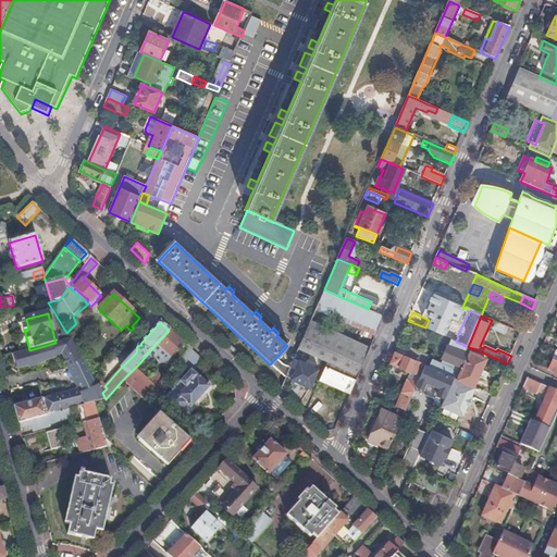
[(298,350),(327,363),(330,357),(360,370),(370,347),(310,322),(298,350)]
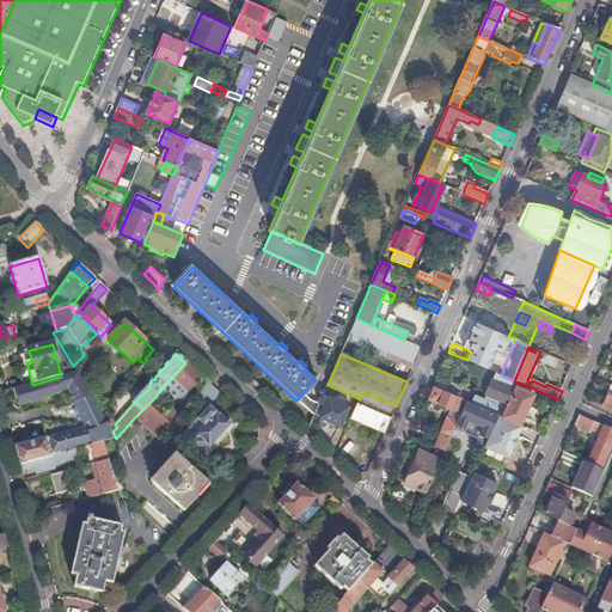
[(185,363),(171,379),(187,393),(202,378),(185,363)]
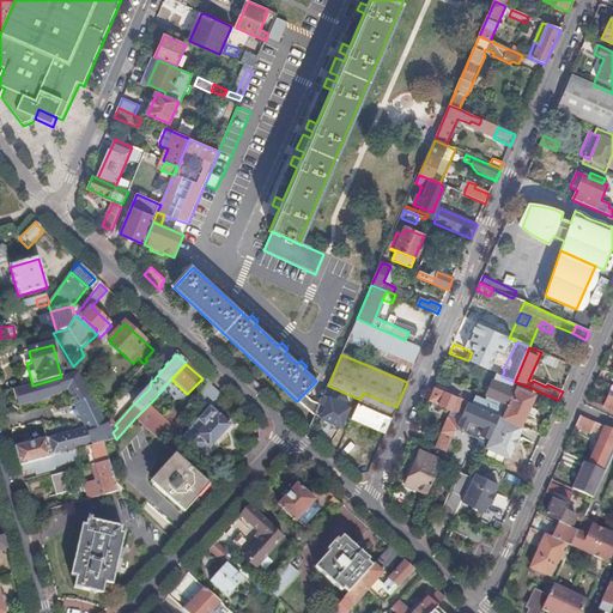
[(13,414),(68,390),(66,388),(83,382),(77,372),(61,377),(32,386),(7,393),(13,414)]
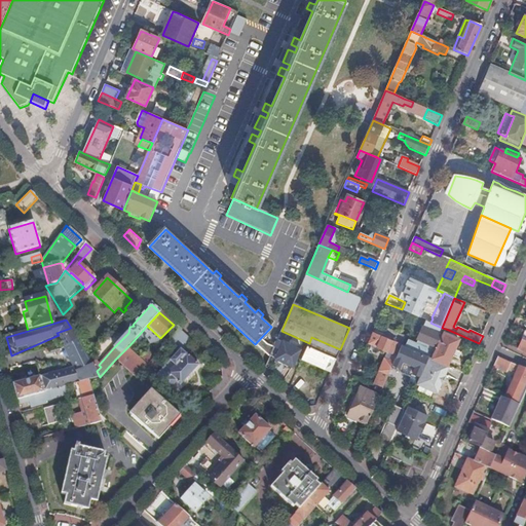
[(417,340),(438,348),(446,329),(442,328),(430,323),(426,321),(417,340)]
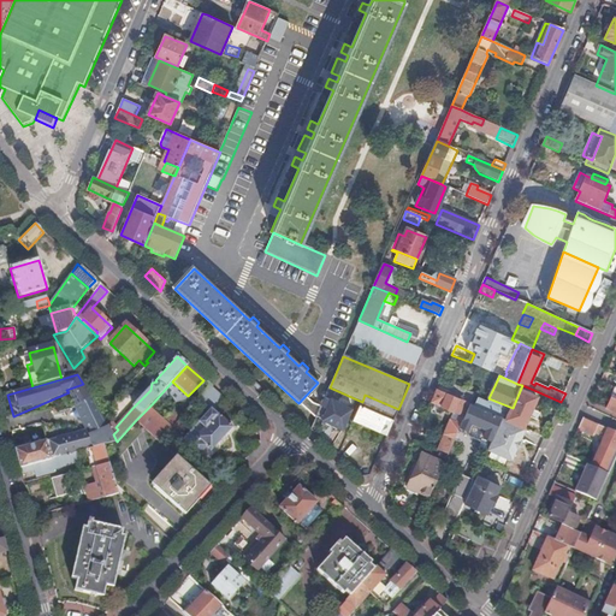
[(507,421),(509,415),(502,412),(503,409),(478,398),(478,397),(440,380),(437,390),(469,404),(469,406),(502,419),(507,421)]
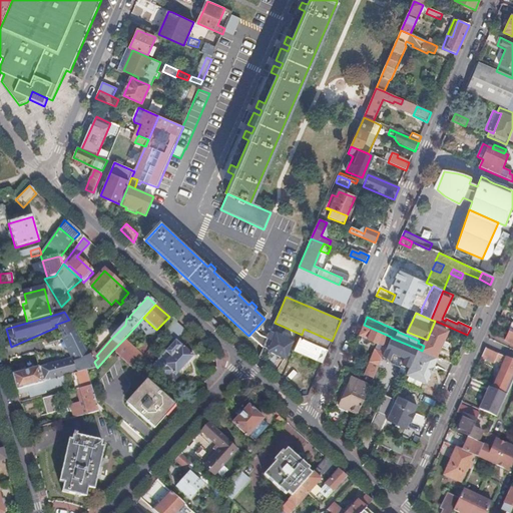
[(72,359),(65,360),(70,375),(71,375),(75,374),(85,371),(97,368),(94,362),(84,346),(69,320),(55,325),(57,327),(63,338),(62,339),(72,359)]
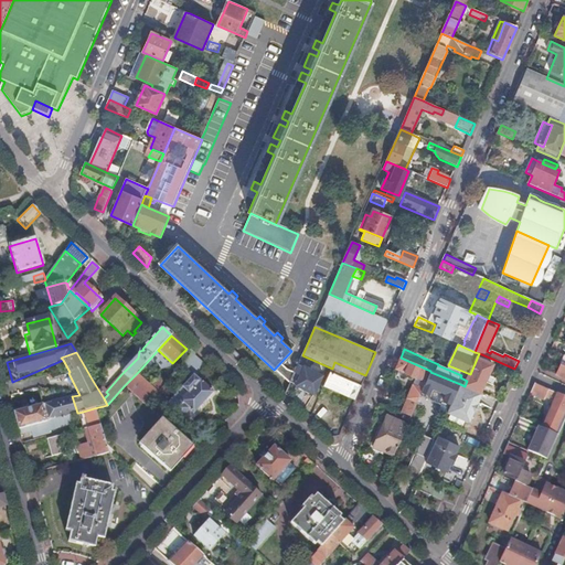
[(465,386),(479,393),(494,360),(479,353),(470,374),(467,381),(465,386)]
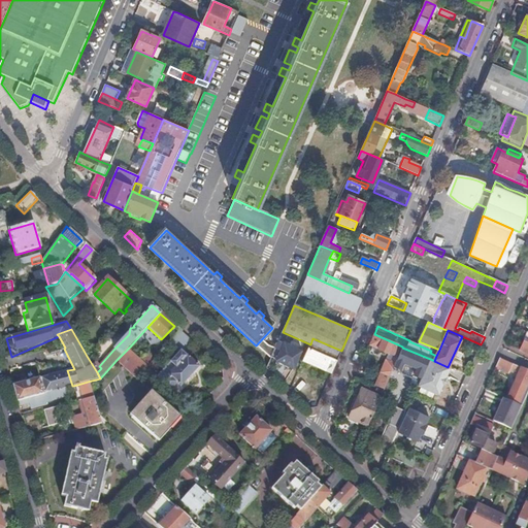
[(180,332),(169,344),(179,355),(164,371),(169,376),(168,376),(180,389),(199,368),(187,357),(186,358),(182,354),(192,342),(180,332)]
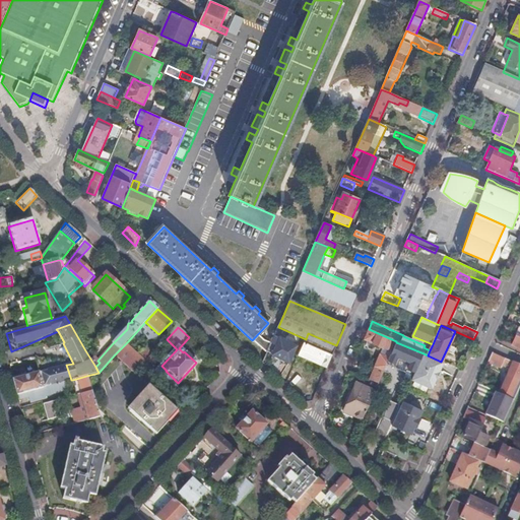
[(364,341),(383,349),(392,353),(396,342),(396,341),(369,329),(364,341)]
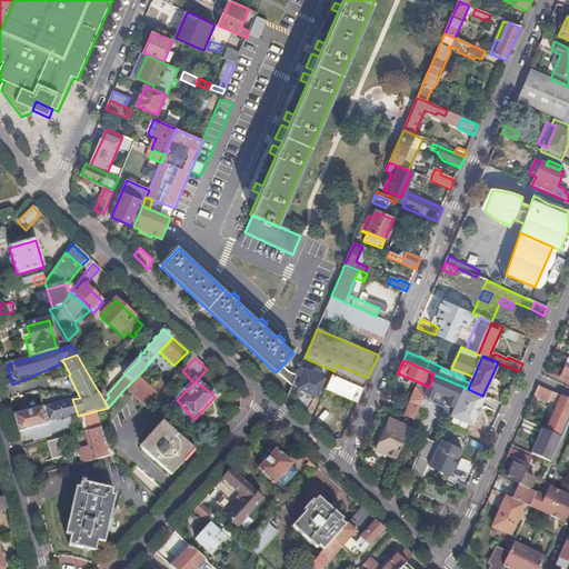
[(366,385),(368,378),(337,365),(335,371),(366,385)]
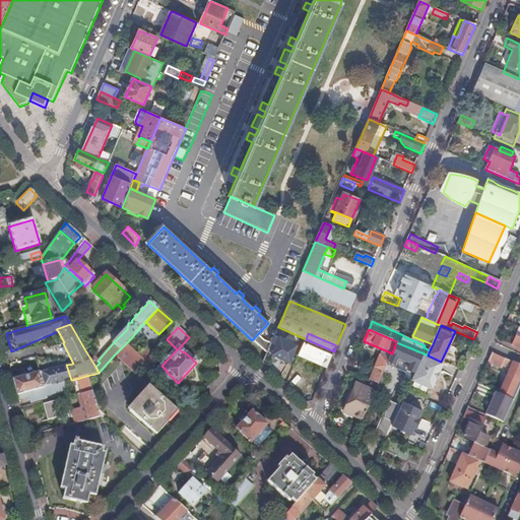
[(279,337),(274,335),(267,351),(272,353),(271,355),(289,364),(298,345),(279,337)]
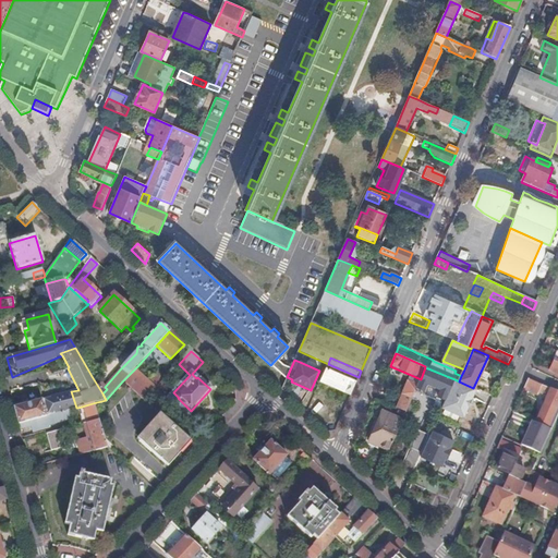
[(328,364),(320,383),(351,395),(359,377),(328,364)]
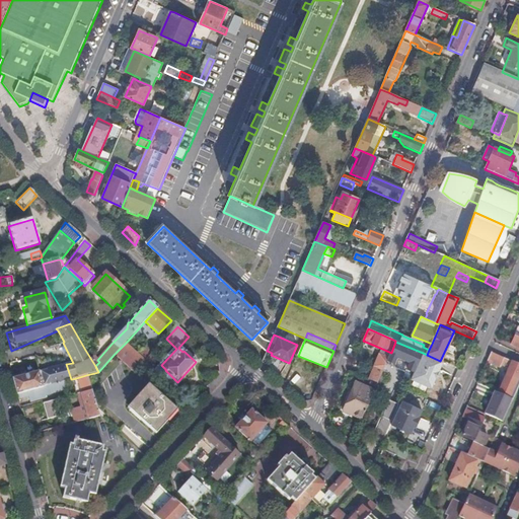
[(141,353),(128,341),(114,355),(135,373),(141,366),(151,356),(158,348),(151,342),(141,353)]
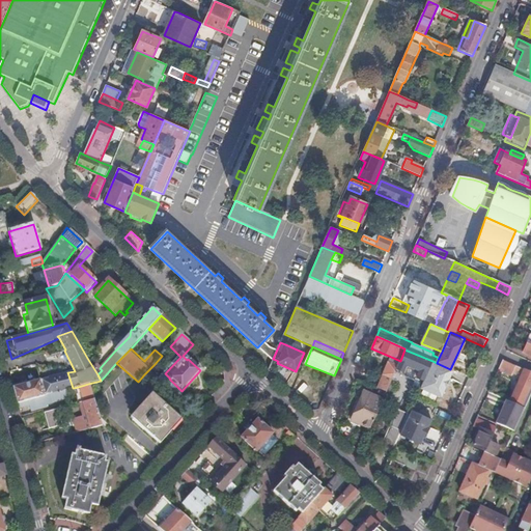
[(423,381),(432,361),(404,350),(400,361),(397,367),(396,369),(402,371),(401,375),(415,382),(417,378),(423,381)]
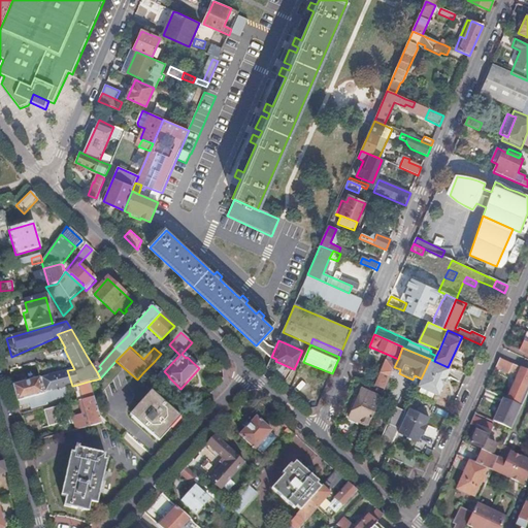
[(389,355),(386,361),(395,365),(398,359),(389,355)]
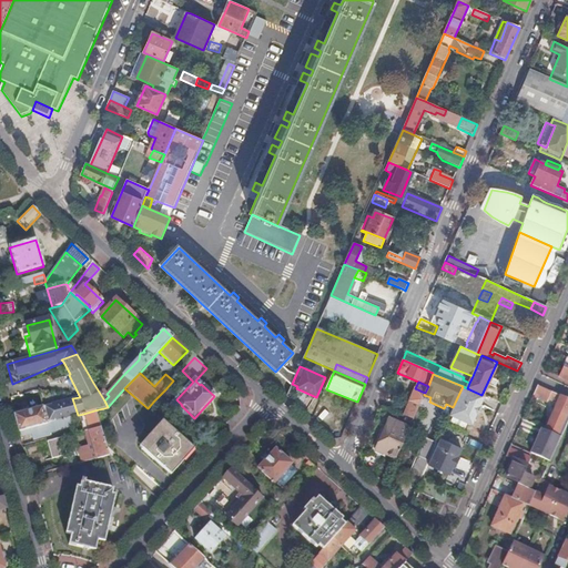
[(452,411),(449,415),(472,425),(476,414),(479,406),(484,396),(482,395),(467,388),(463,386),(453,407),(452,411)]
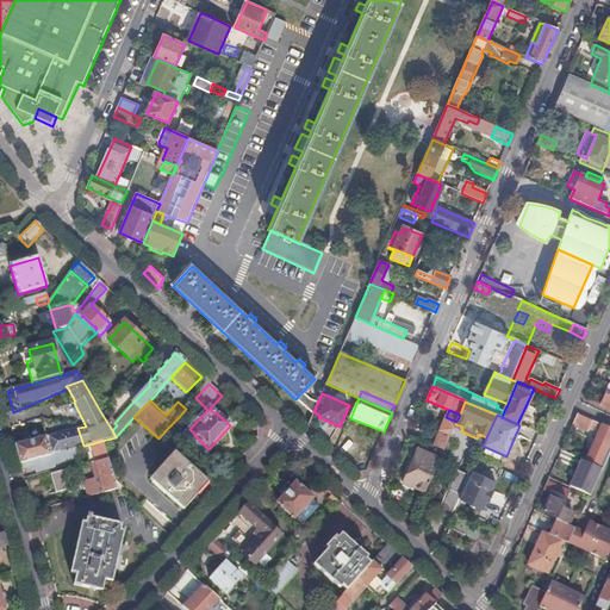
[(601,430),(585,462),(602,471),(609,453),(609,430),(577,416),(572,427),(587,434),(591,427),(601,430)]
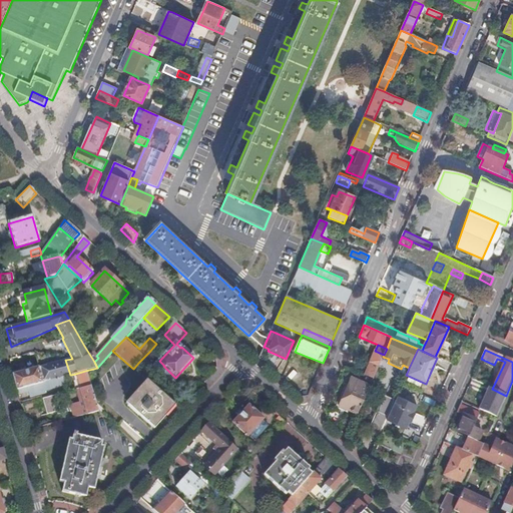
[(370,364),(365,376),(373,380),(382,360),(383,357),(384,355),(375,351),(374,351),(369,363),(370,364)]
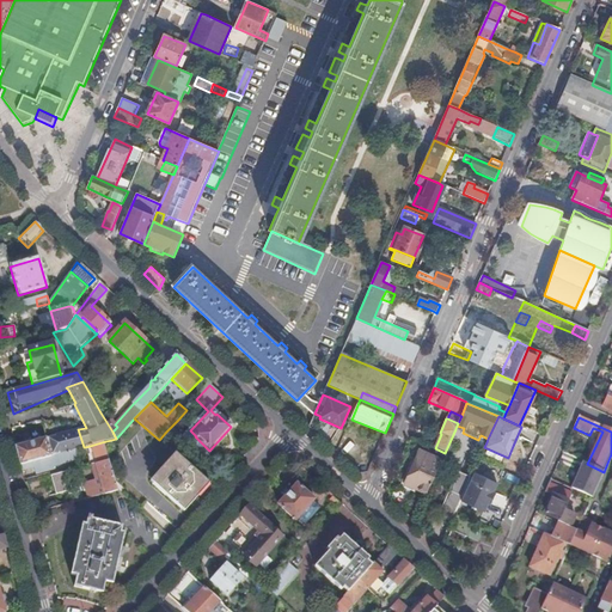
[(178,420),(166,432),(172,436),(183,424),(178,420)]
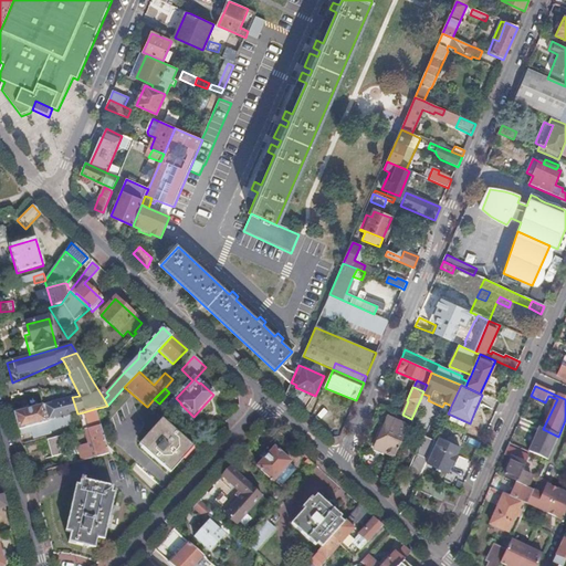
[(77,413),(72,397),(13,415),(19,431),(46,423),(77,413)]
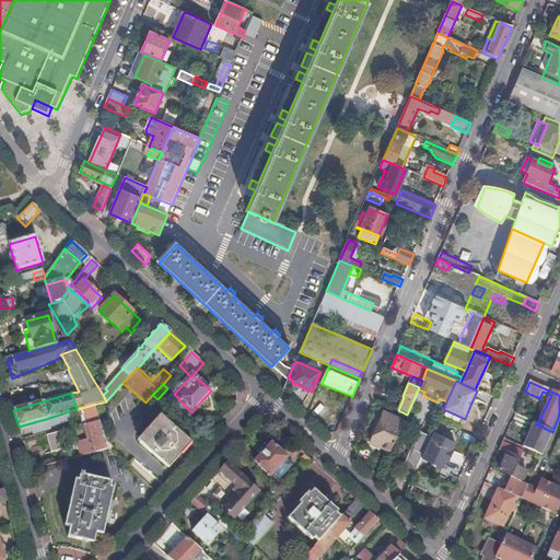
[(93,405),(82,408),(88,424),(97,421),(93,405)]
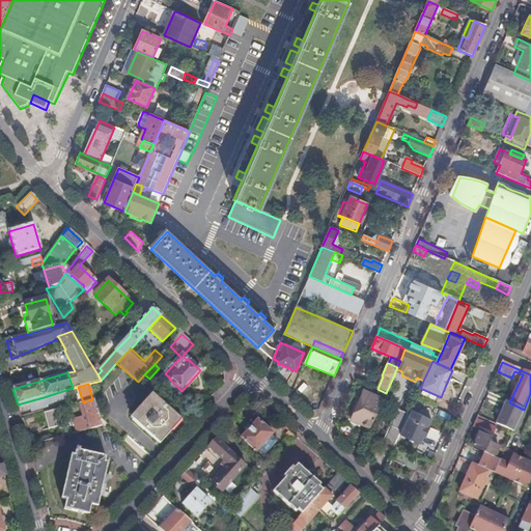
[(75,392),(78,403),(80,403),(83,402),(78,387),(74,388),(75,392)]
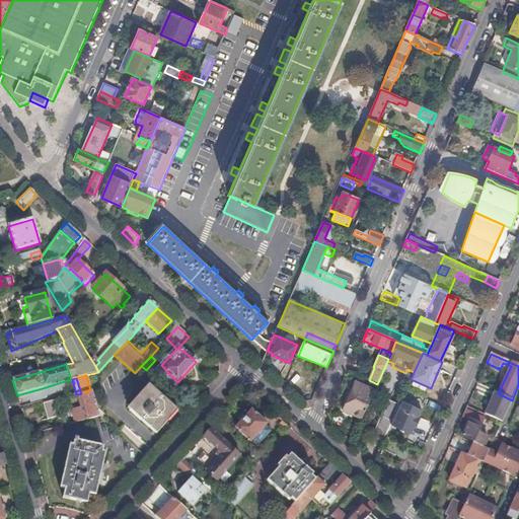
[(71,379),(43,388),(45,396),(62,392),(67,389),(73,383),(72,379),(71,379)]
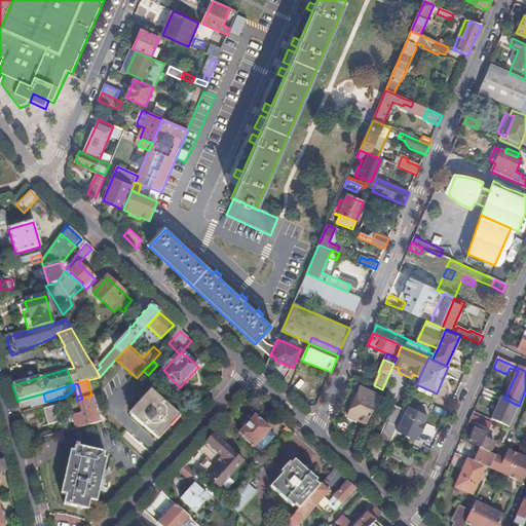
[(355,419),(367,424),(379,396),(360,387),(347,416),(348,416),(355,419)]
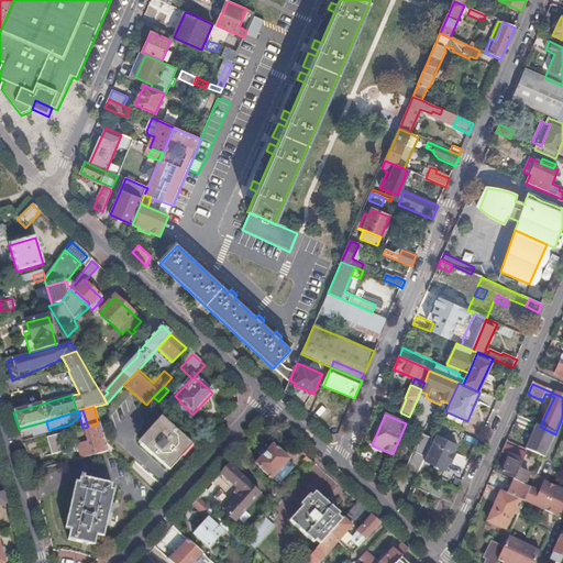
[(50,432),(48,430),(46,421),(19,429),(21,441),(50,432)]
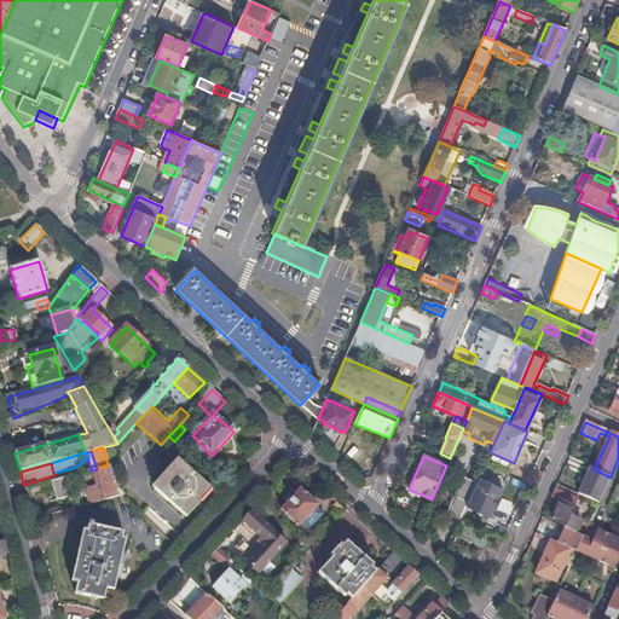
[(208,489),(179,463),(154,491),(183,518),(208,489)]
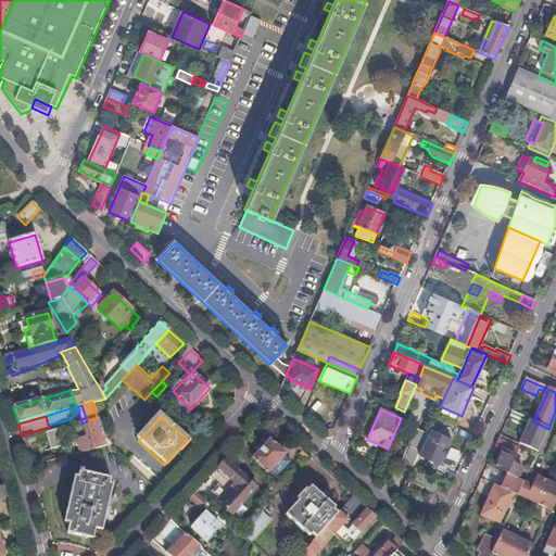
[(90,436),(87,437),(76,440),(76,441),(74,441),(73,444),(68,445),(64,444),(63,438),(65,438),(63,428),(54,431),(46,433),(50,451),(61,447),(62,452),(78,446),(80,454),(105,446),(97,418),(87,421),(90,436)]
